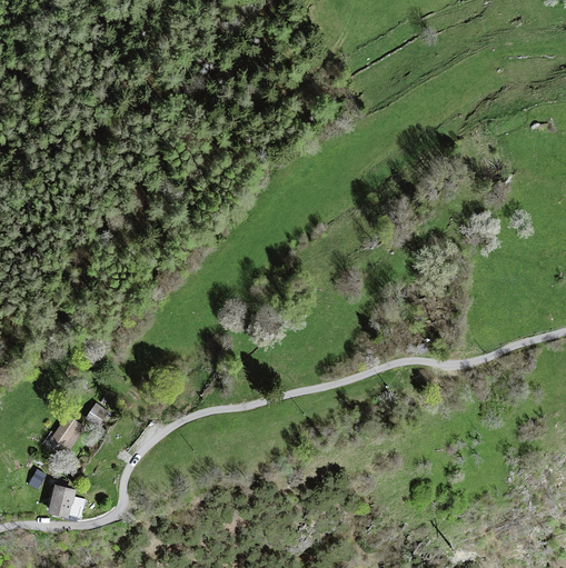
[(421,345),(414,348),(417,355),(425,351),(421,345)]
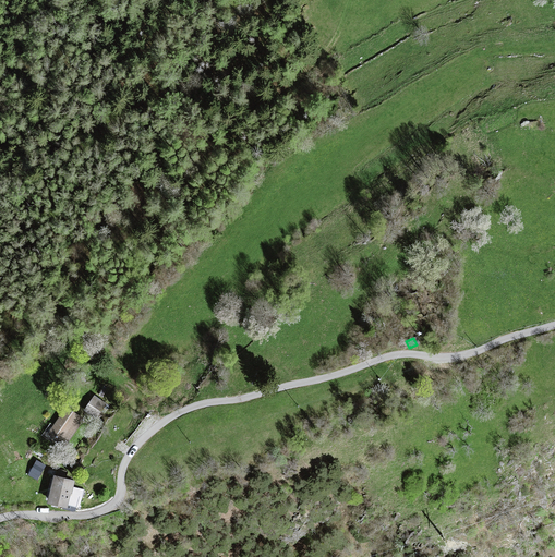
[(104,406),(92,397),(82,411),(94,420),(104,406)]
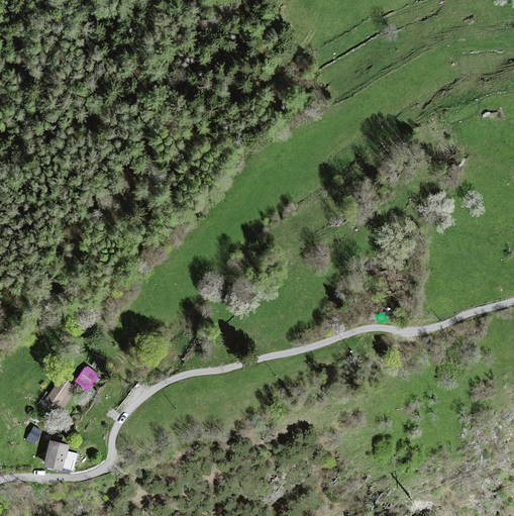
[(74,389),(59,379),(42,403),(57,412),(70,394),(74,389)]
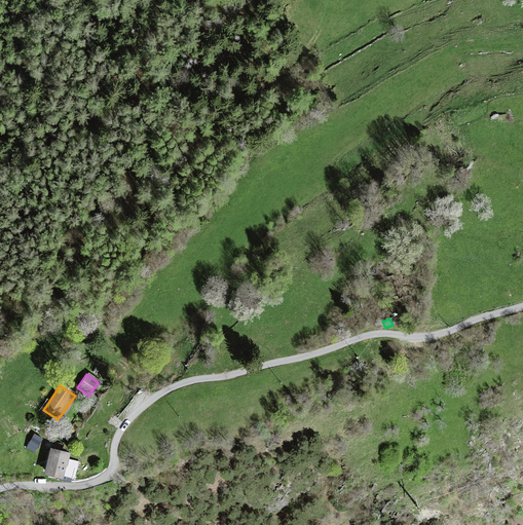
[(39,440),(32,436),(25,448),(32,452),(39,440)]
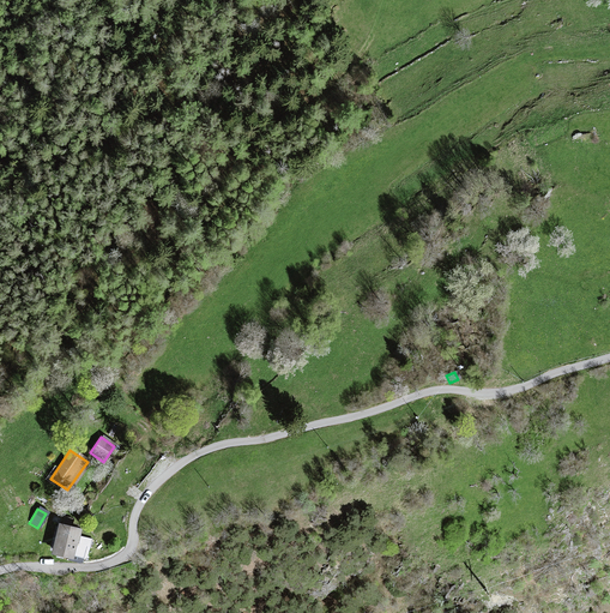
[(60,524),(55,554),(89,559),(91,539),(83,538),(84,528),(60,524)]
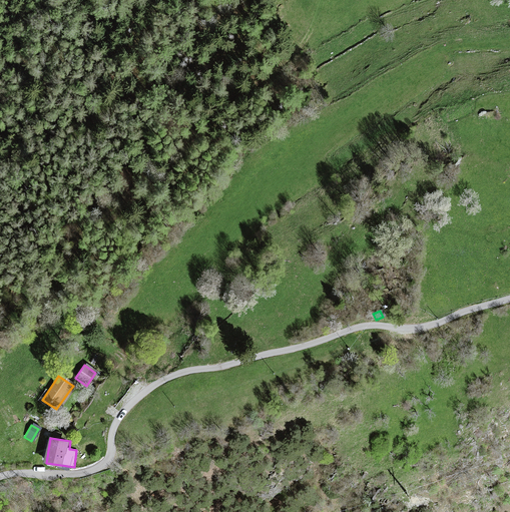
All buildings are outlined.
